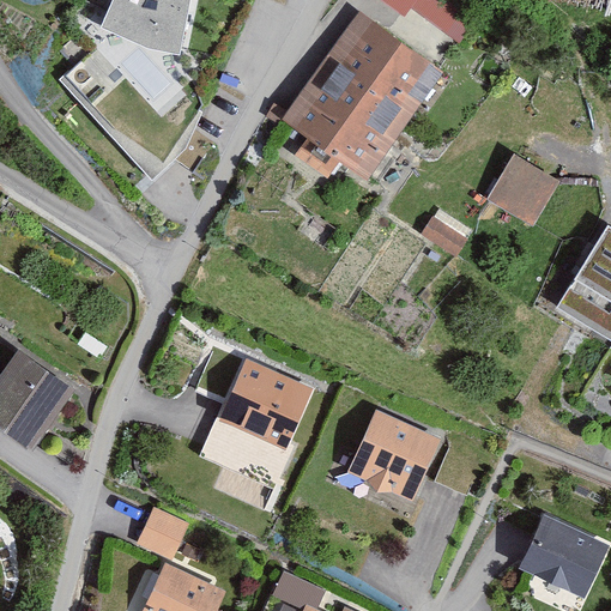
[(113,0),(103,26),(146,47),(175,53),(186,0),(113,0)]
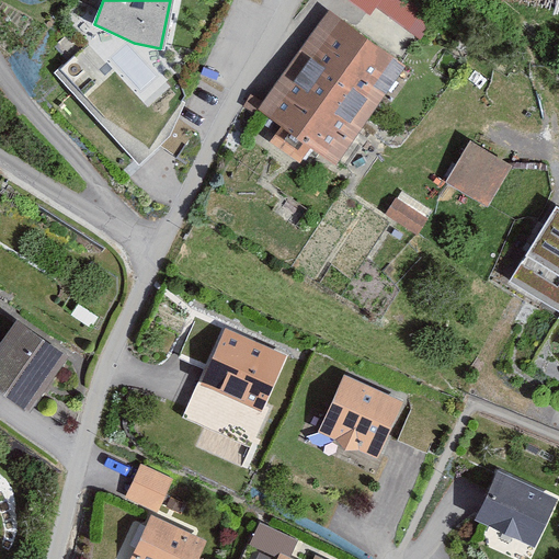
[(355,0),(368,10),(376,0),(355,0)]
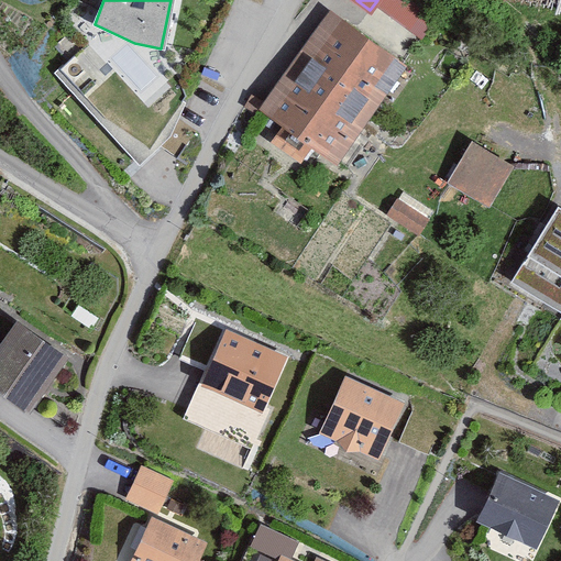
[(399,68),(329,19),(265,109),(285,123),(273,140),(299,158),(310,143),(334,160),(399,68)]
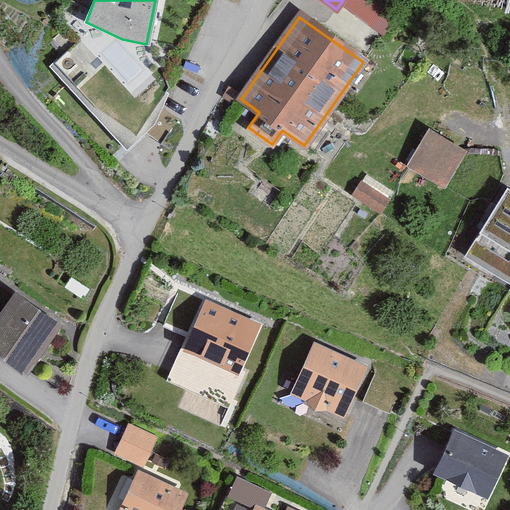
[(125,86),(80,39),(48,65),(125,148),(153,122),(165,93),(125,86)]
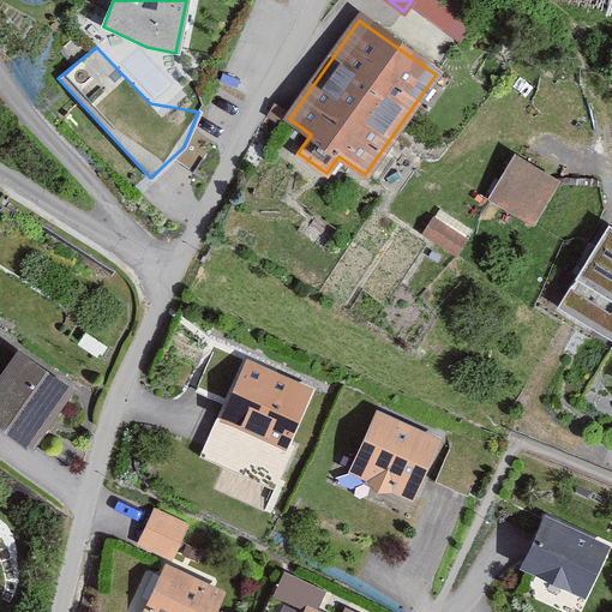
[(504,148),(486,197),(537,216),(556,167),(504,148)]
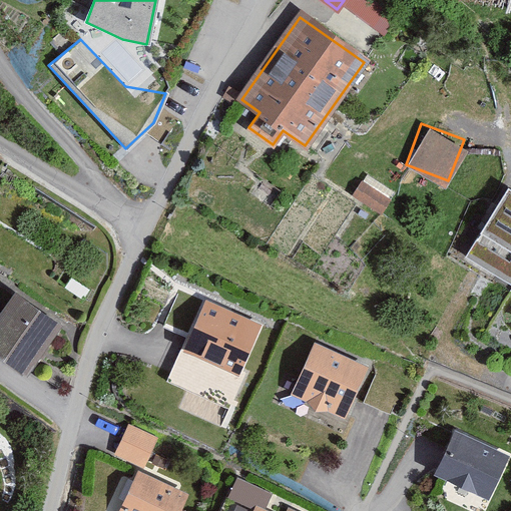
[(351,195),(379,214),(385,207),(388,198),(361,178),(356,187),(351,195)]
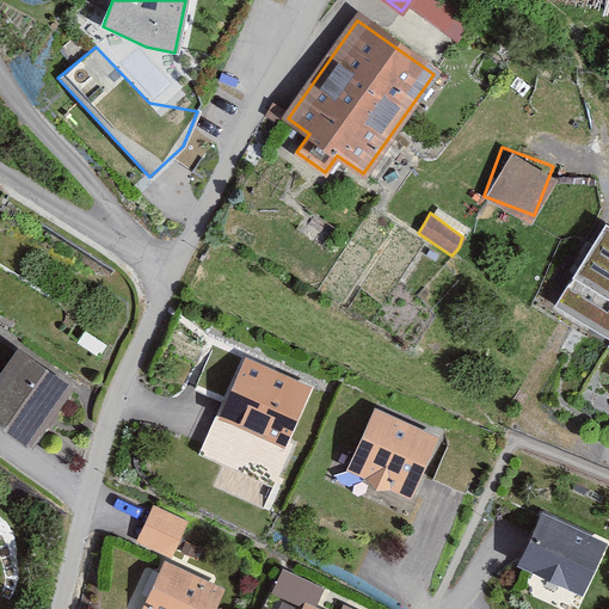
[(608,229),(603,227),(555,306),(608,337),(608,229)]
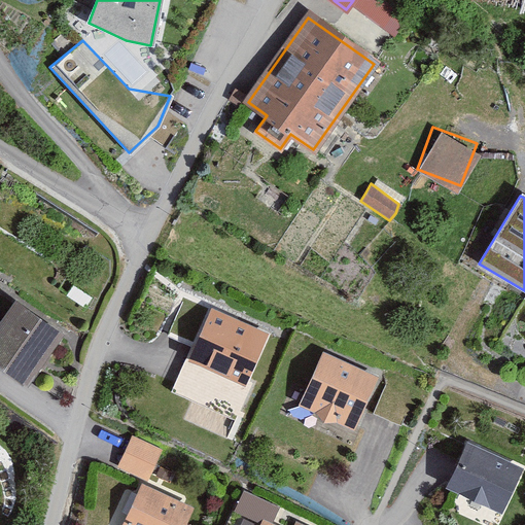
[(0,368),(27,387),(47,356),(64,333),(13,299),(0,317),(0,368)]
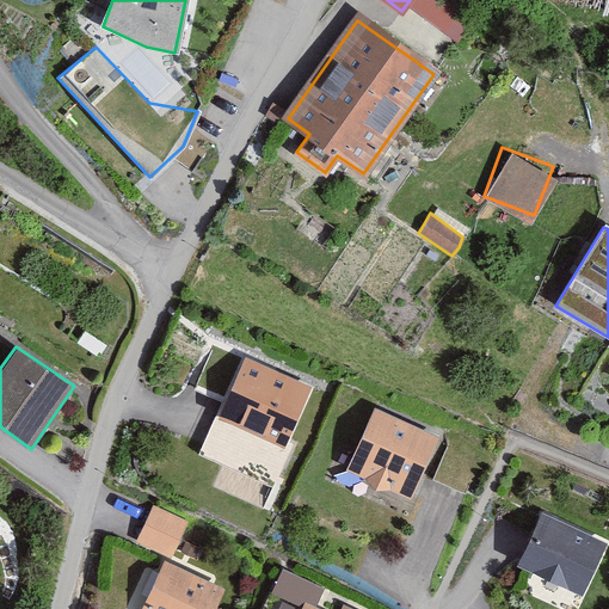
[(311,387),(241,356),(196,454),(269,486),(260,504),(269,508),(281,477),(278,474),(295,438),(289,436),(296,419),(311,387)]
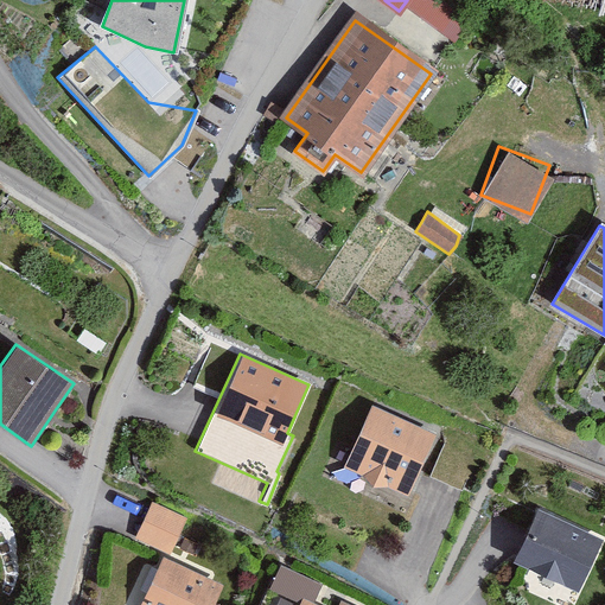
[(430,438),(373,412),(348,465),(405,491),(430,438)]
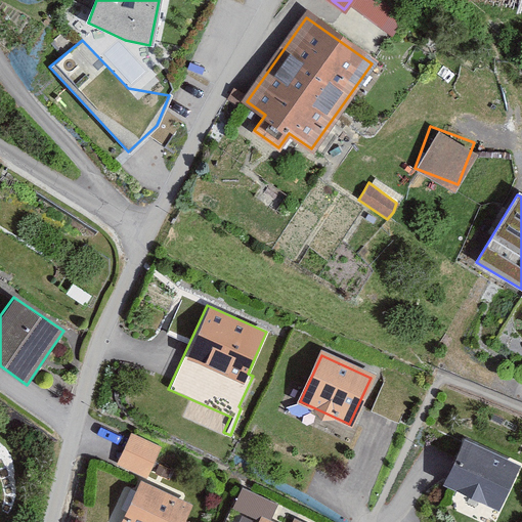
[(158,446),(131,433),(118,462),(144,474),(158,446)]
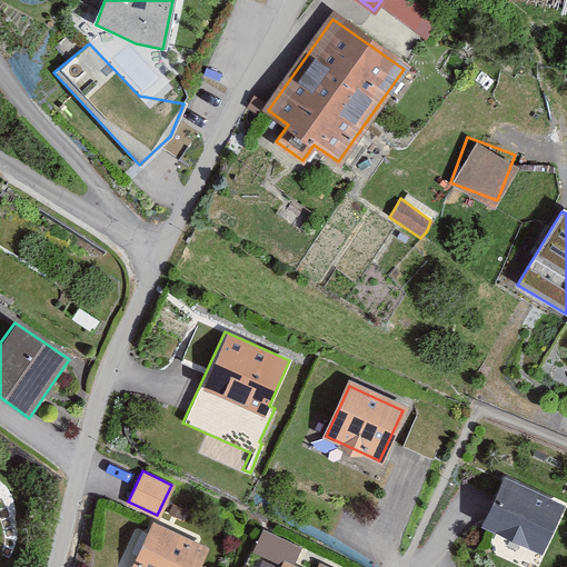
[(563,507),(504,479),(483,524),(541,551),(563,507)]
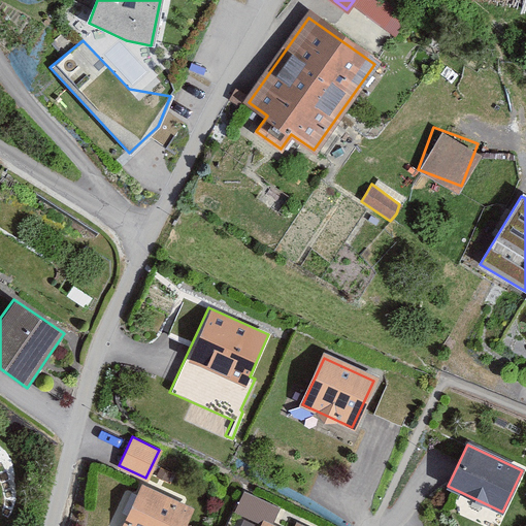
[(182,525),(191,507),(141,485),(122,525),(182,525)]
